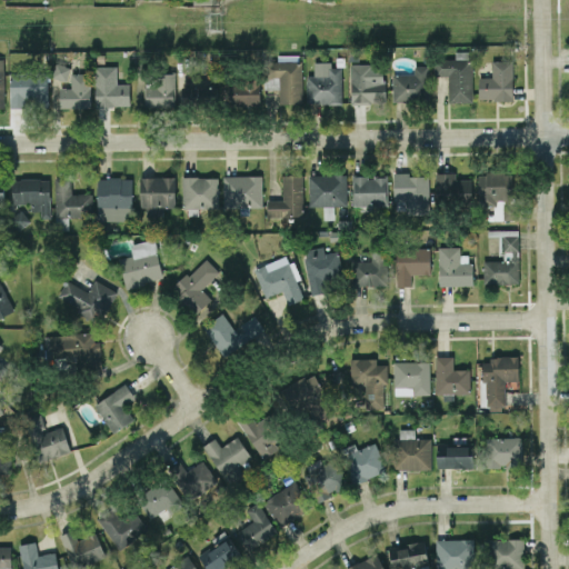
[(472,102),(471,50),(455,51),(455,58),(433,59),(435,76),(448,75),(449,102),(472,102)]
